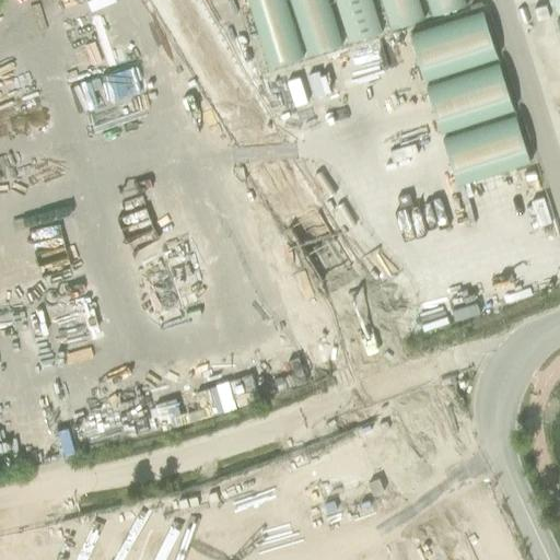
[(302,59),(283,0),(245,0),(267,70),(302,59)]
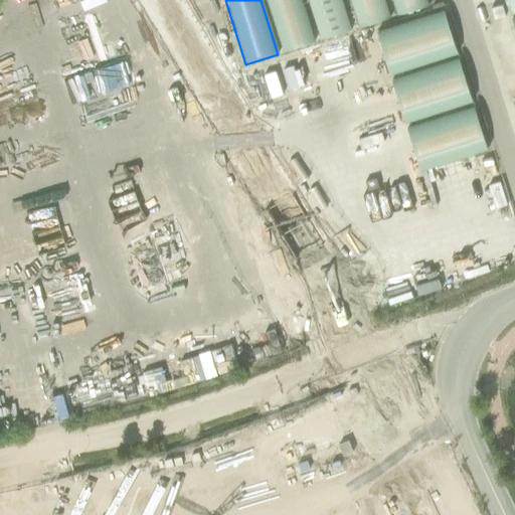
[(314,43),(300,0),(265,0),(282,53),(314,43)]
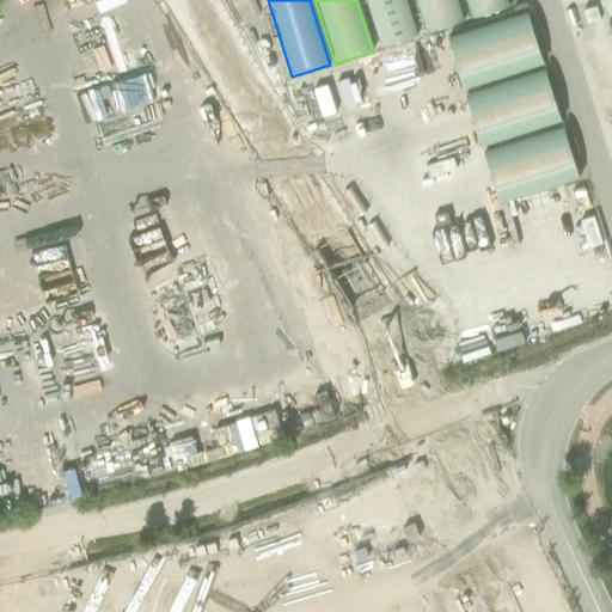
[(416,38),(404,0),(363,0),(379,49),(416,38)]
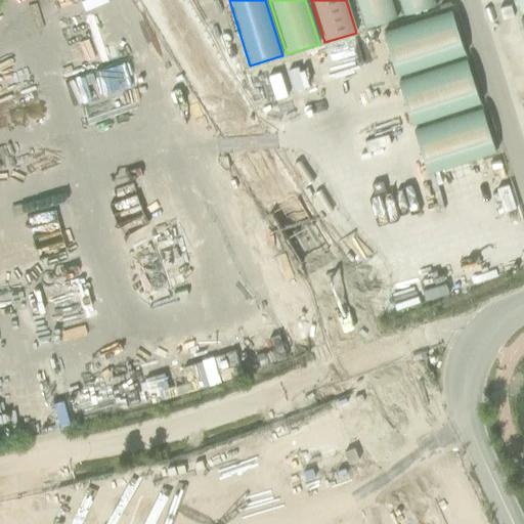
[(396,19),(390,0),(354,0),(364,30),(396,19)]
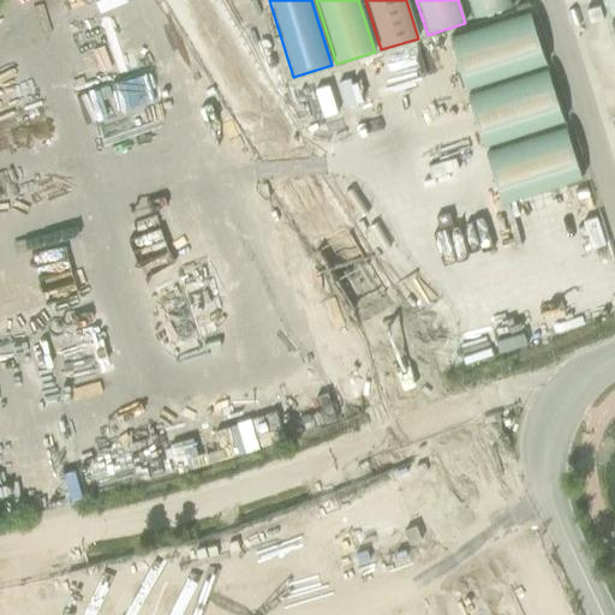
[(466,0),(473,21),(511,9),(508,0),(466,0)]
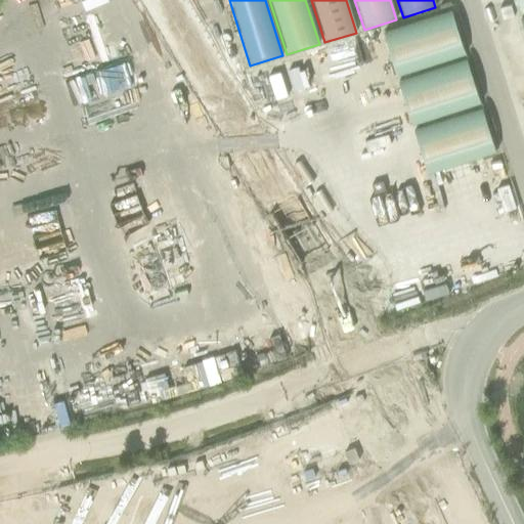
[(523,0),(515,0),(519,13),(523,11),(523,0)]
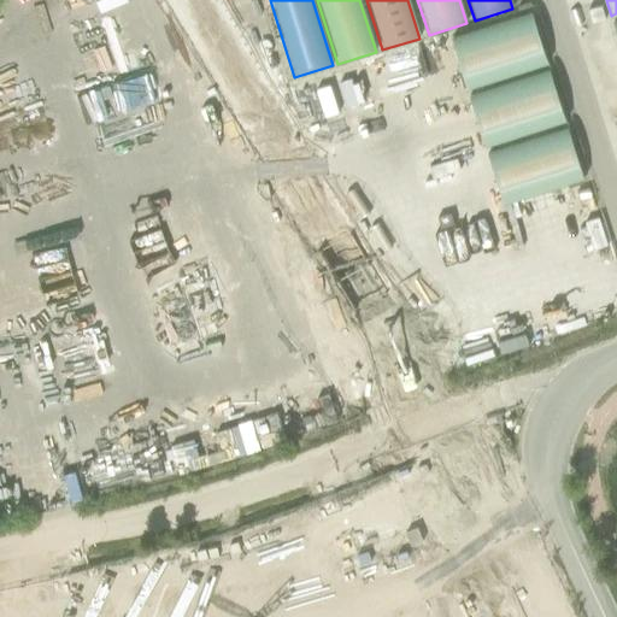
[(466,93),(547,66),(532,15),(451,40),(466,93)]
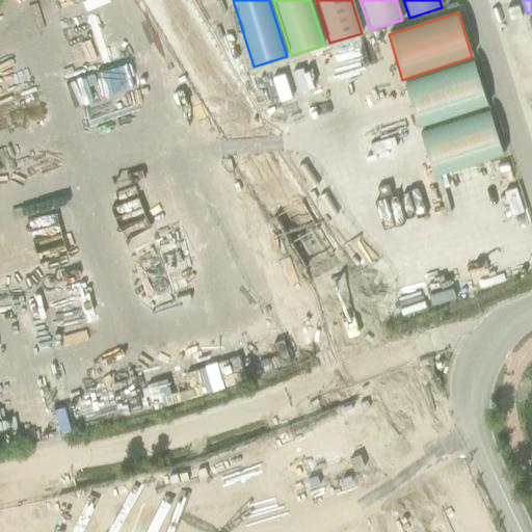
[(418,129),(487,107),(473,62),(404,84),(418,129)]
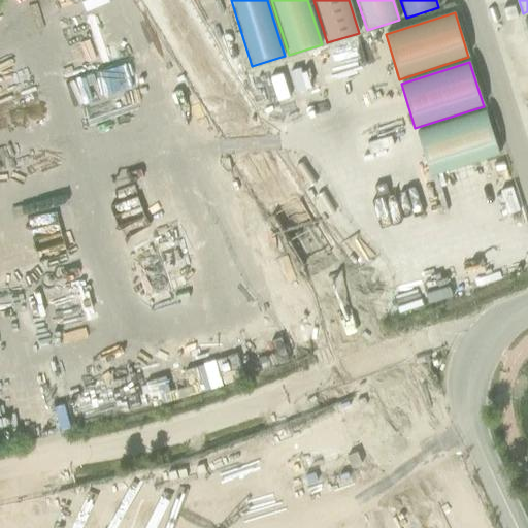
[(430,177),(499,156),(486,111),(417,133),(430,177)]
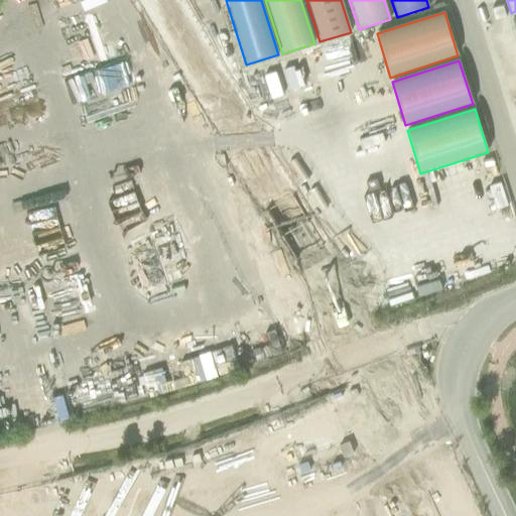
[(238,506),(286,490),(274,453),(226,468),(238,506)]
